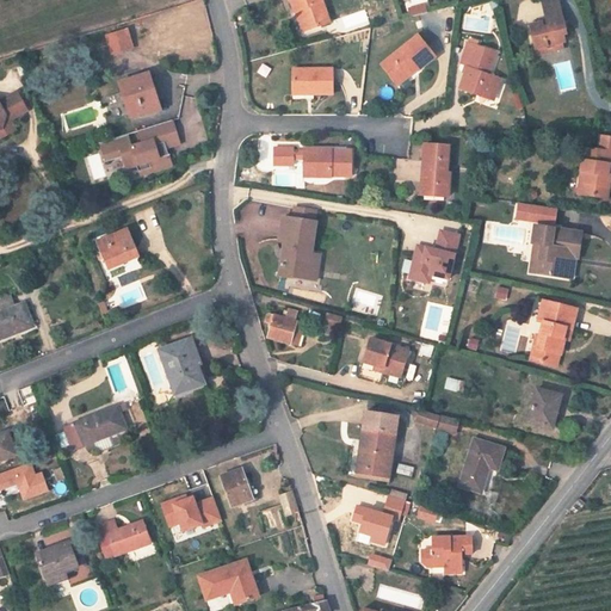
[(306,31),(329,23),(321,0),(290,0),(295,12),(298,11),(306,31)]
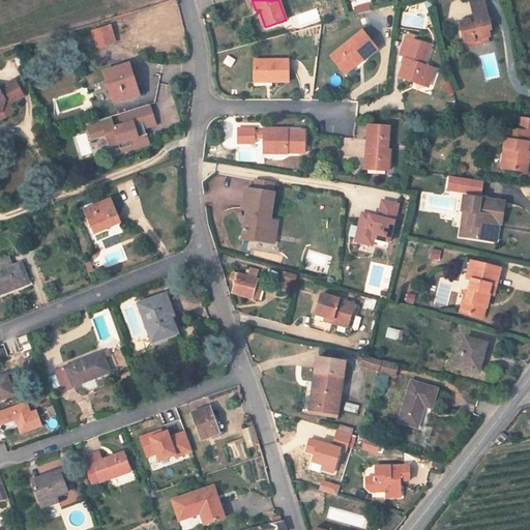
[(481,0),(471,2),(473,11),(487,8),(483,0),(481,0)]
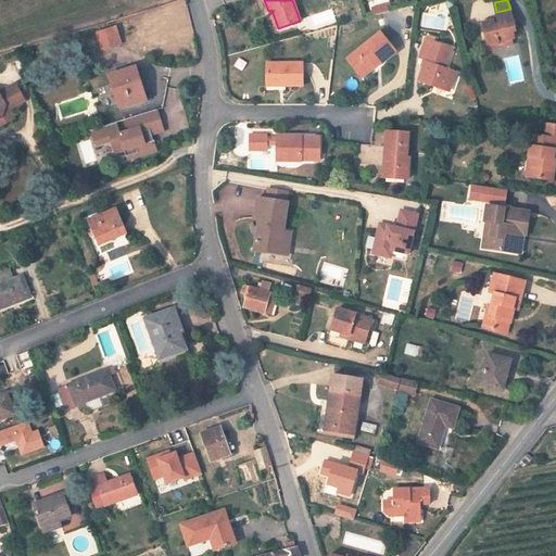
[(388,4),(379,7),(381,14),(389,11),(388,4)]
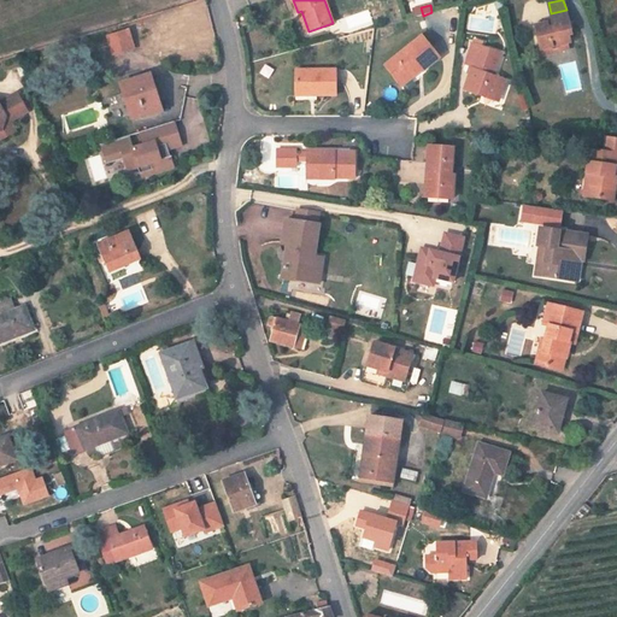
[(535,27),(541,50),(566,43),(570,42),(568,31),(571,31),(566,10),(551,13),(553,22),(535,27)]
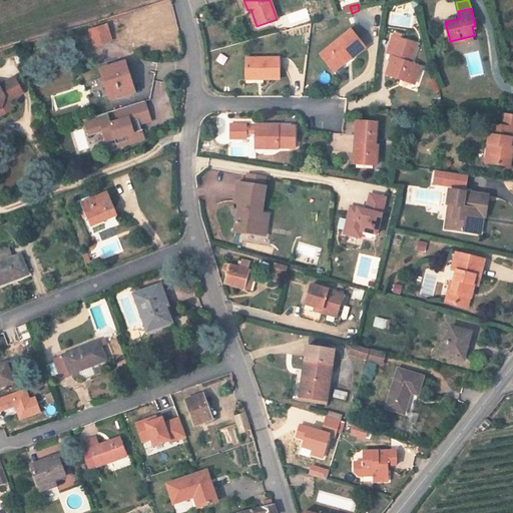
[(107,24),(89,30),(93,43),(111,38),(107,24)]
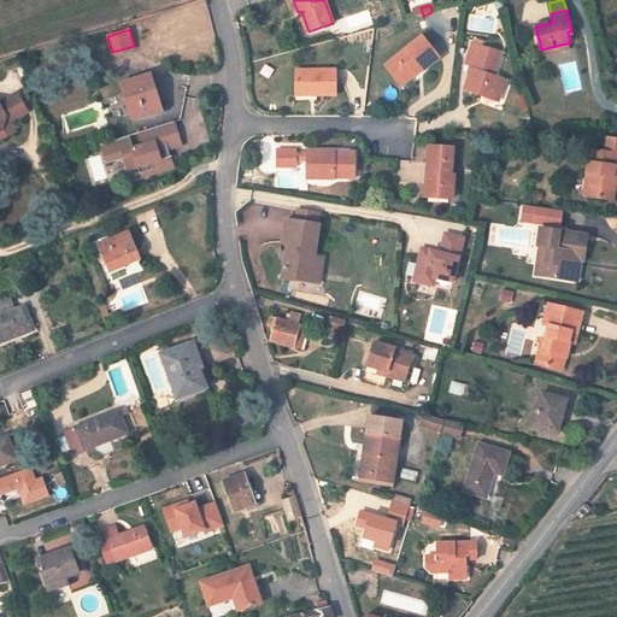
[(440,57),(423,36),(385,66),(399,83),(415,70),(413,69),(417,65),(422,71),(440,57)]
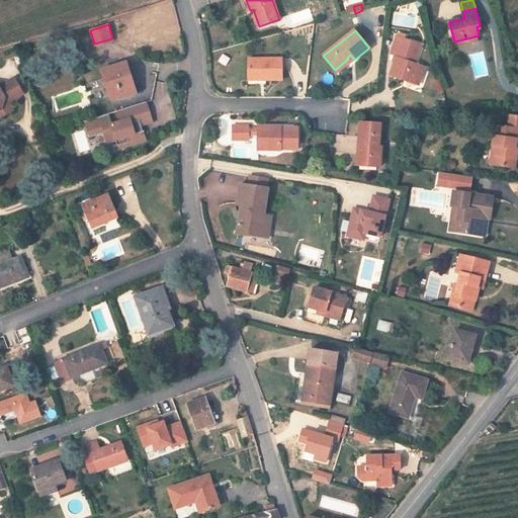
[(478,41),(476,36),(454,41),(455,47),(478,41)]
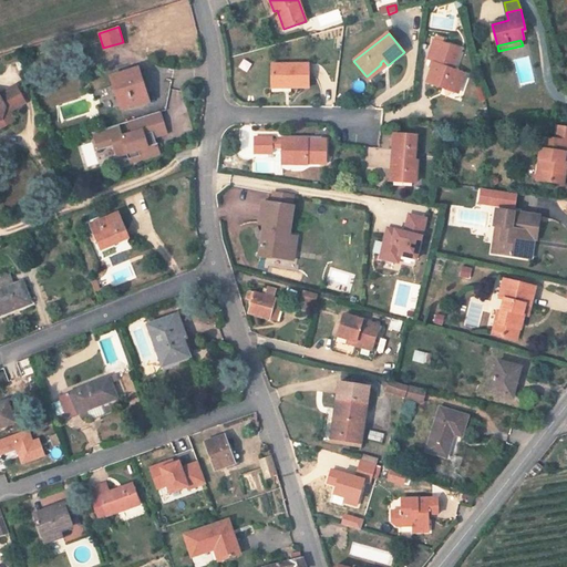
[(461,50),(434,41),(432,47),(439,50),(435,60),(428,83),(454,92),(461,73),(453,71),(461,50)]
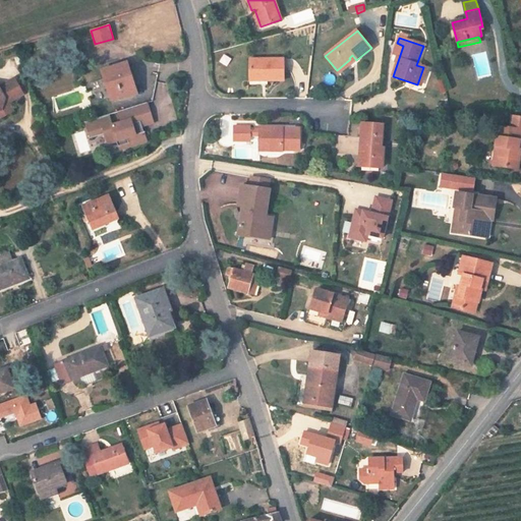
[(394,53),(400,55),(403,46),(397,43),(394,53)]
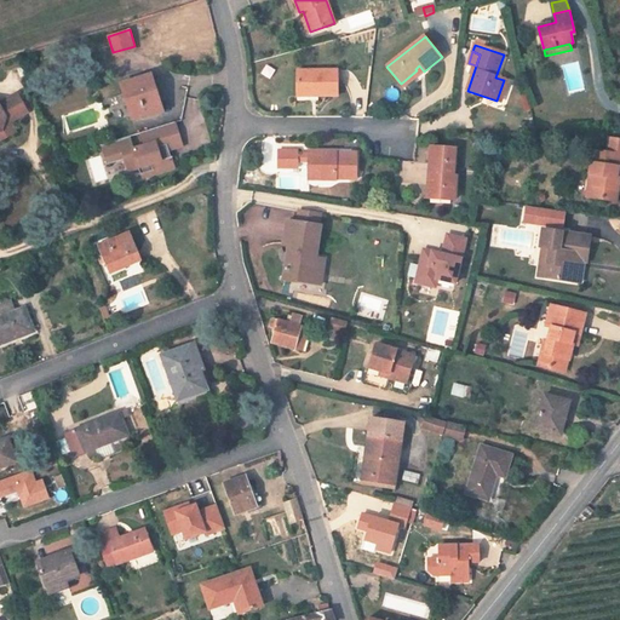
[(298,70),(298,93),(320,93),(319,97),(338,97),(338,70),(298,70)]
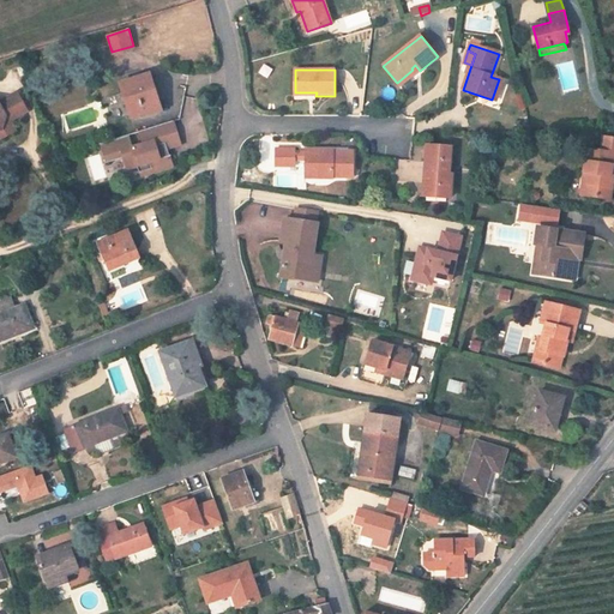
[(416,73),(413,70),(397,83),(399,86),(416,73)]
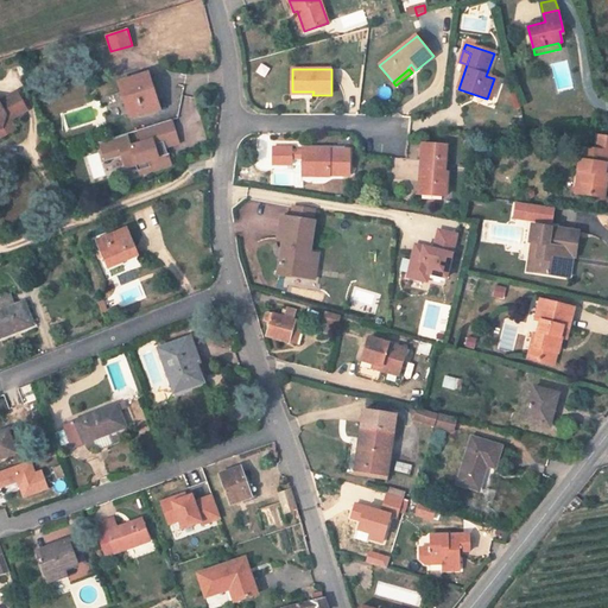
[(147,75),(120,83),(132,118),(141,114),(140,111),(158,105),(147,75)]
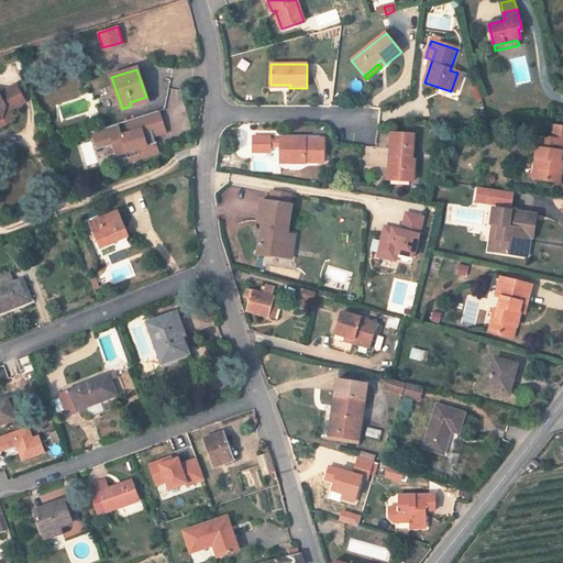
[(461,74),(457,73),(451,91),(454,92),(461,74)]
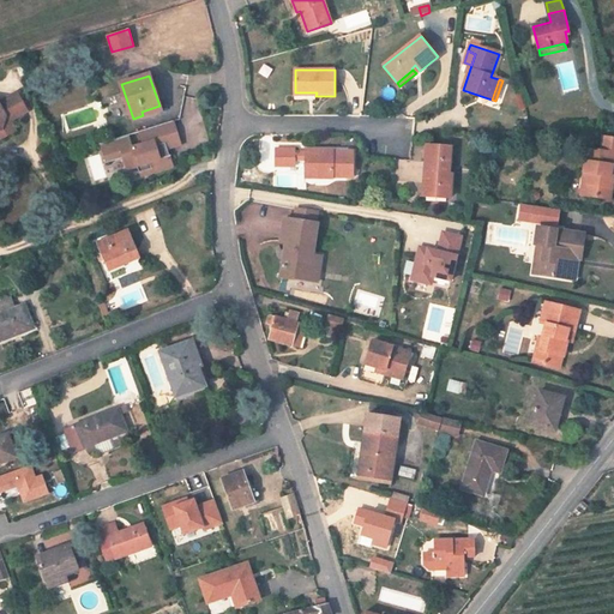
[(28,112),(18,94),(0,102),(0,130),(1,131),(5,137),(16,132),(11,121),(28,112)]
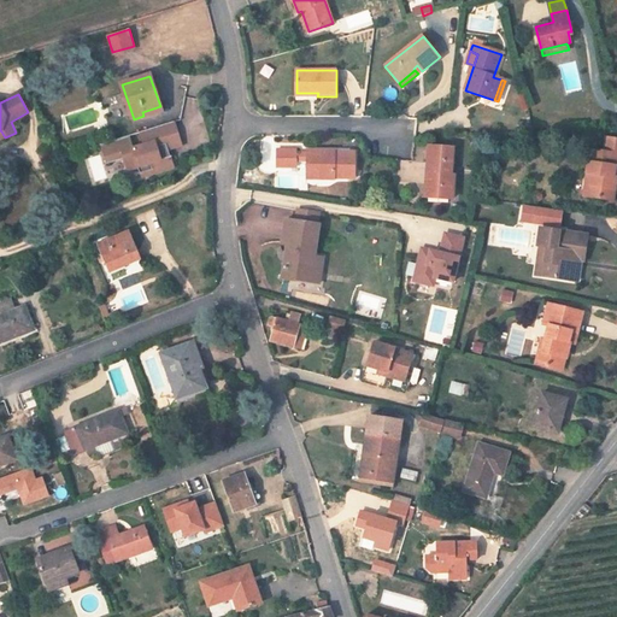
[(160,106),(142,112),(144,116),(162,110),(160,106)]
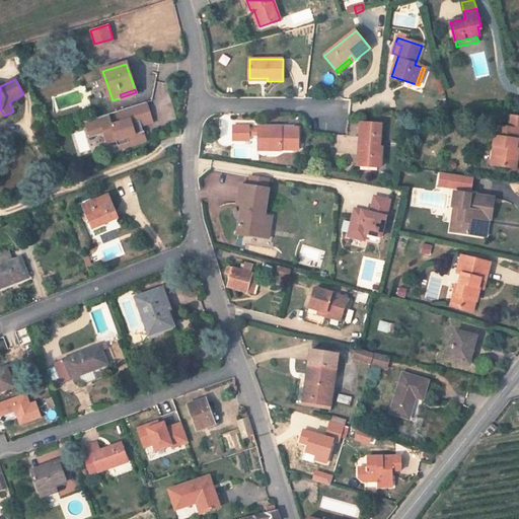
[(120,141),(123,148),(148,141),(144,126),(154,123),(148,102),(84,121),(89,138),(104,134),(107,144),(120,141)]
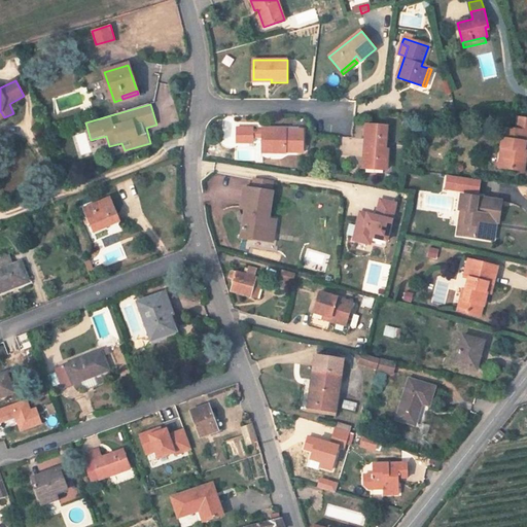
[(525,143),(526,142),(526,119),(519,118),(517,131),(504,129),(501,149),(506,150),(504,169),(524,172),(526,151),(524,151),(525,143)]
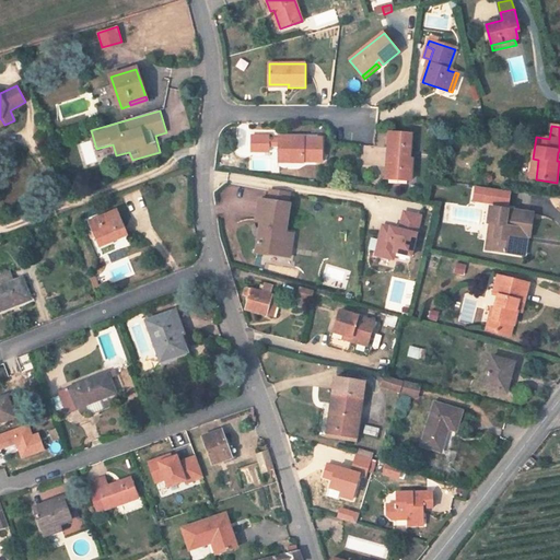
[(387,161),(391,161),(389,176),(398,176),(397,179),(407,181),(411,182),(412,160),(410,160),(411,135),(389,133),(387,161)]
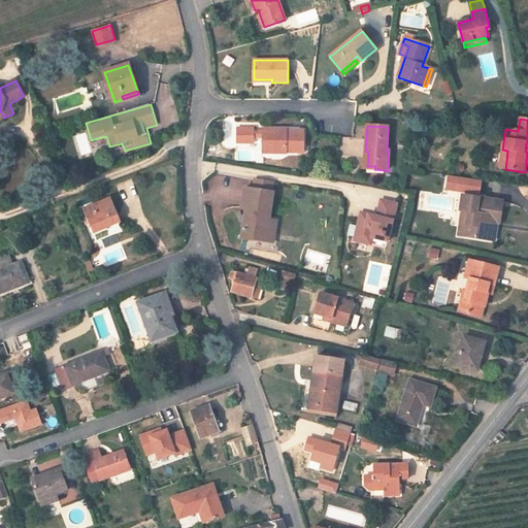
[(253,142),(254,129),(237,129),(237,142),(253,142)]
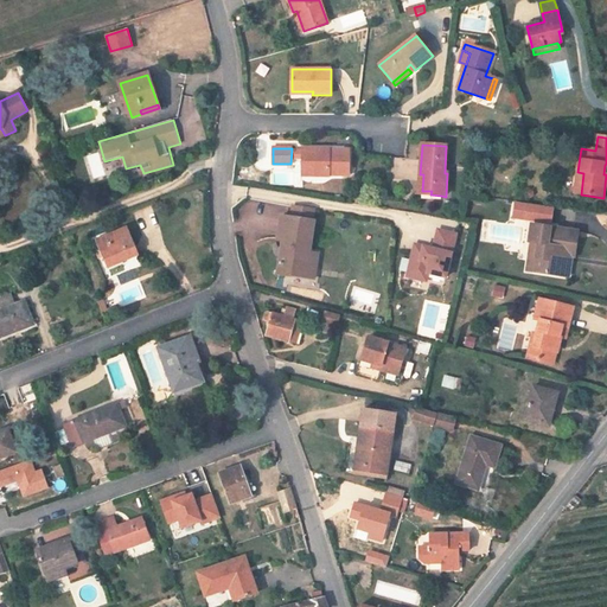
[(349,176),(350,151),(330,151),(330,148),(304,148),(304,152),(304,158),(302,176),(330,177),(330,176),(349,176)]
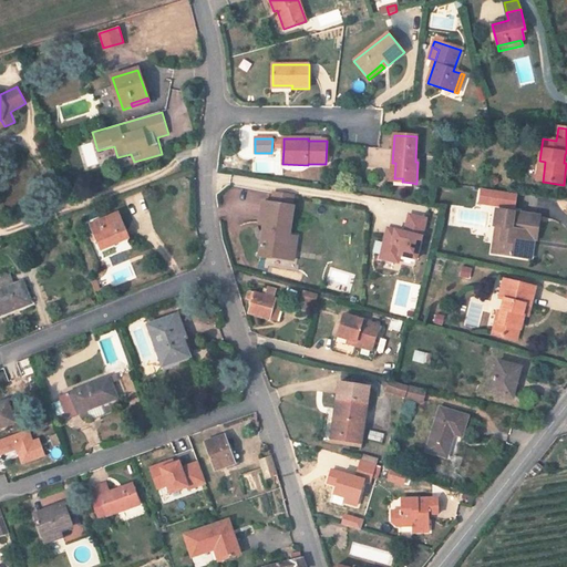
[(478,202),(517,208),(519,193),(482,187),(478,202)]
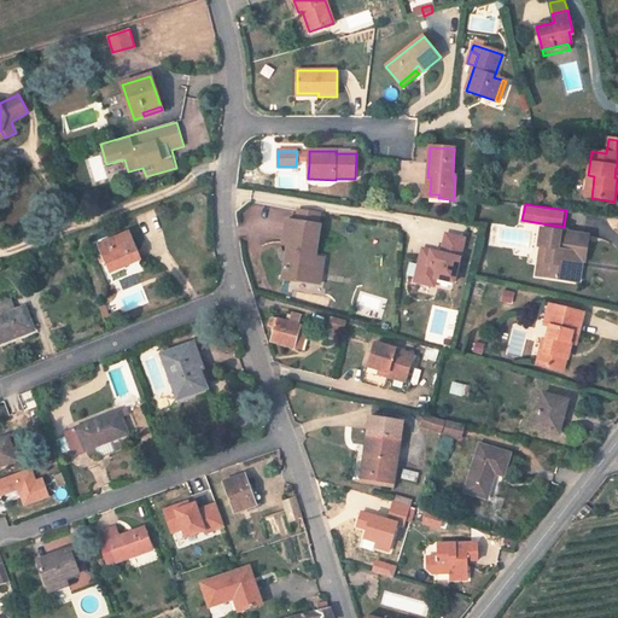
[(298,210),(296,222),(319,226),(320,214),(298,210)]
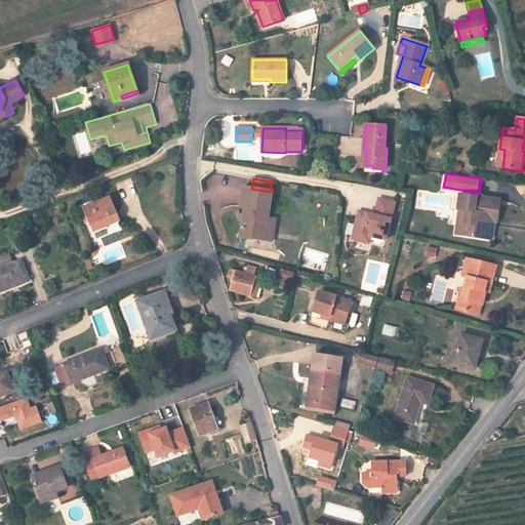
[(240,207),(245,208),(240,237),(265,241),(268,218),(272,192),(271,192),(251,189),(243,188),(240,207)]
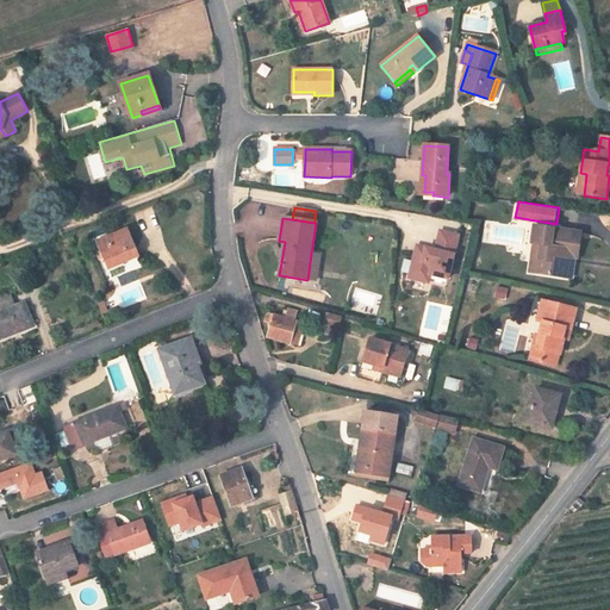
[(534,244),(541,244),(536,273),(562,278),(566,256),(574,259),(577,259),(580,234),(535,226),(531,243),(534,244)]
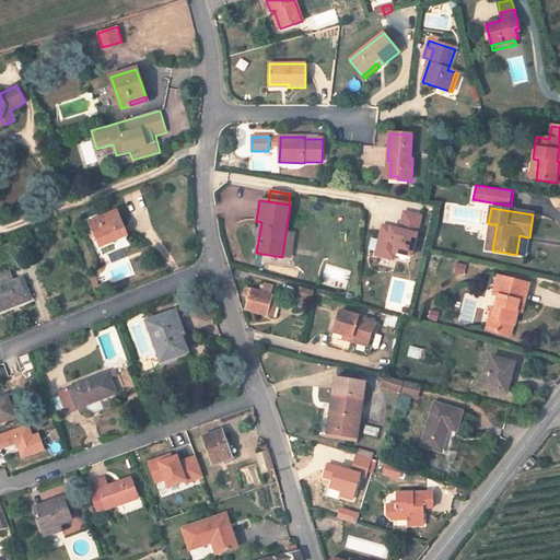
[(396,252),(415,256),(423,213),(404,209),(399,226),(382,222),(374,255),(395,259),(396,252)]
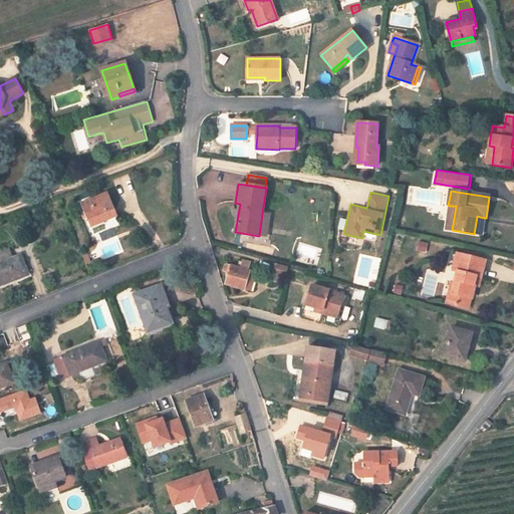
[(118,216),(108,193),(81,204),(91,227),(118,216)]
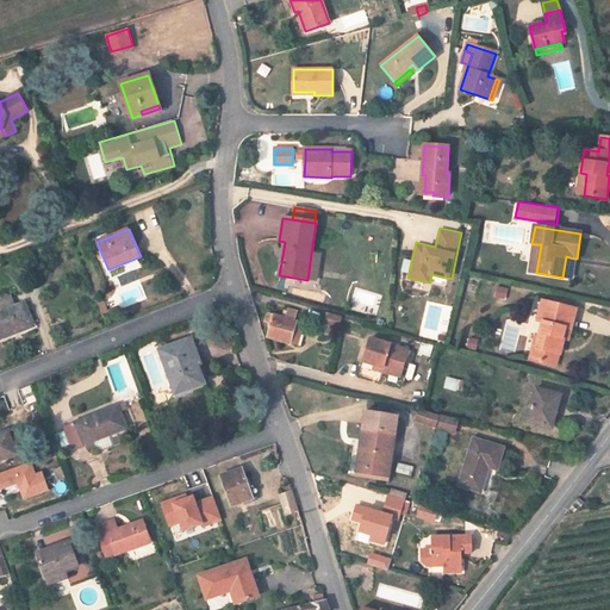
[(534,244),(529,272),(536,273),(541,244),(534,244)]
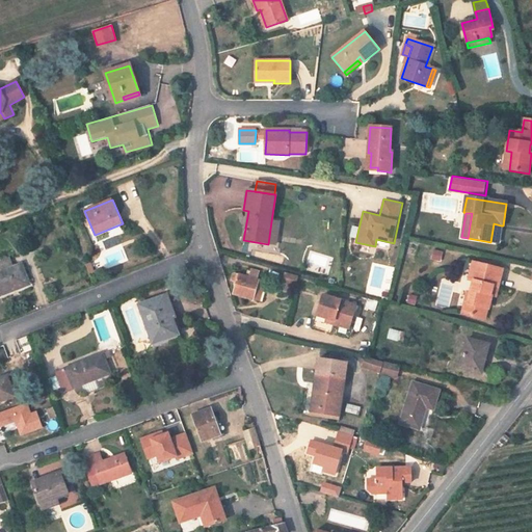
[(278,222),(271,221),(268,244),(275,245),(278,222)]
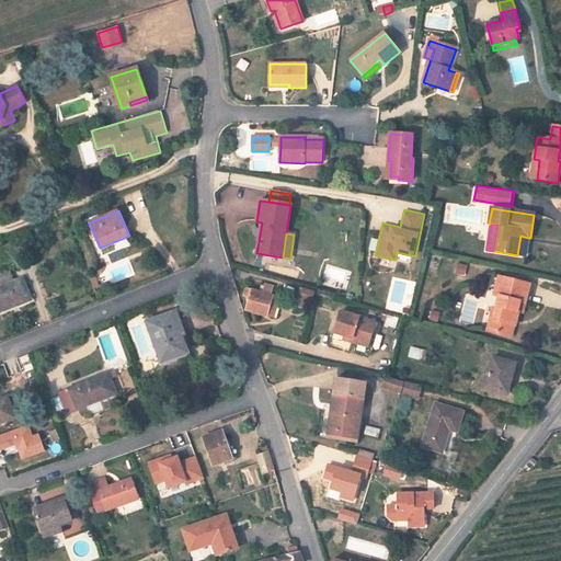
[(525,256),(528,238),(521,236),(517,255),(525,256)]
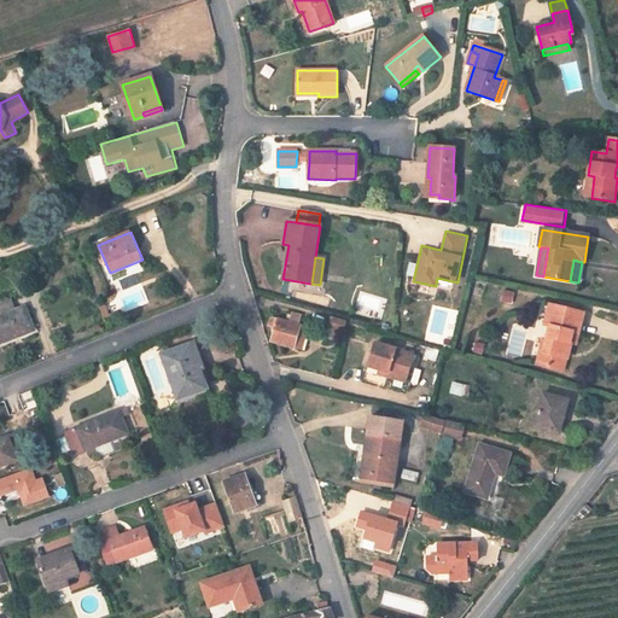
[(438,279),(437,287),(452,290),(453,283),(438,279)]
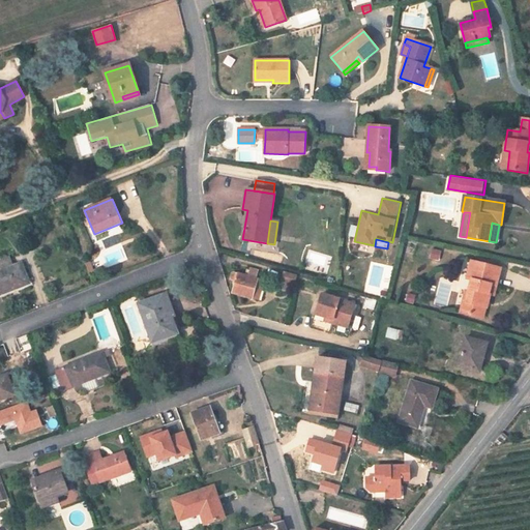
[(496,287),(500,269),(472,262),(469,271),(478,273),(476,281),(472,280),(469,293),(466,292),(461,313),(482,318),(486,307),(487,307),(491,294),(489,293),(491,286),(496,287)]
